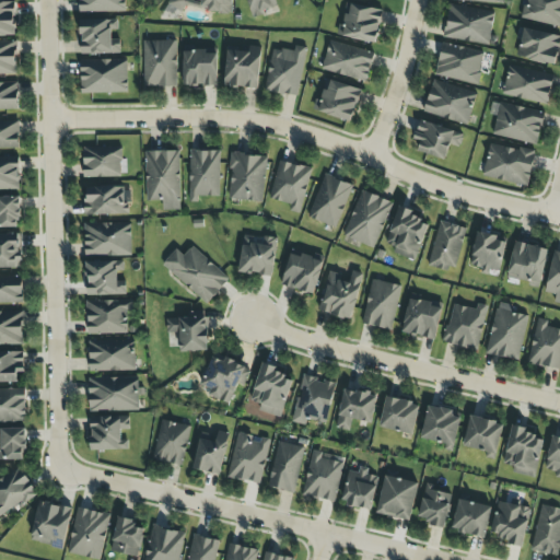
[(127,11),(126,0),(78,0),(79,13),(127,11)]
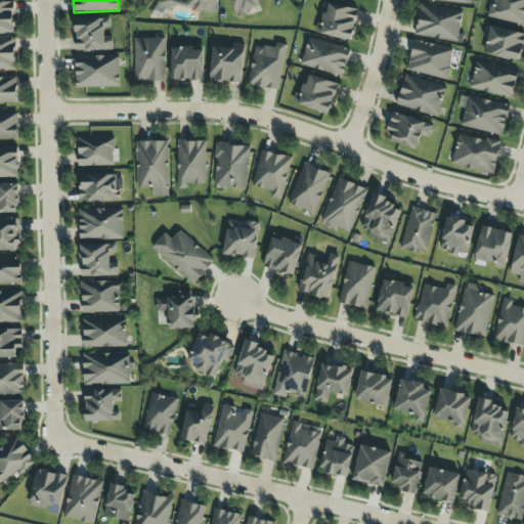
[(217,0),(160,0),(161,10),(217,9),(217,0)]
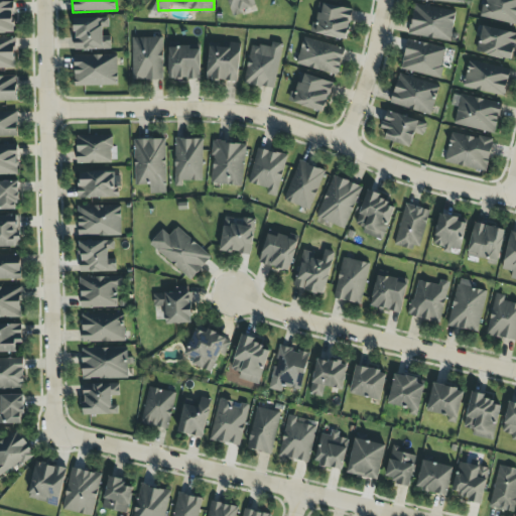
[(253,0),(227,0),(231,15),(255,8),(253,0)]
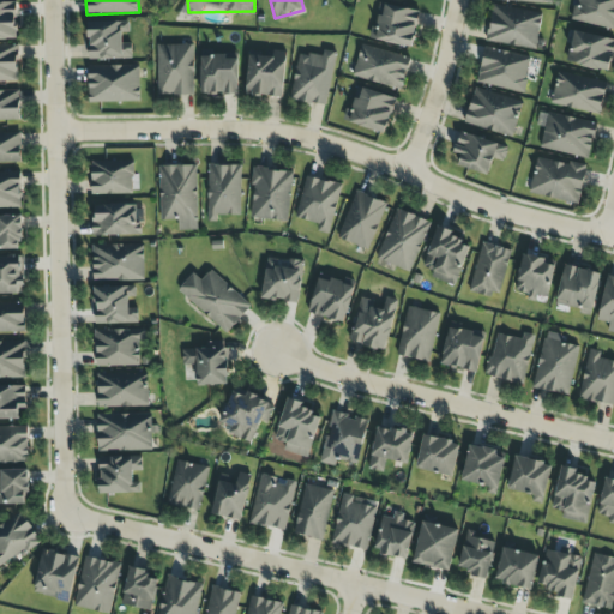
[(613,0),(576,0),(572,20),(613,29),(613,0)]
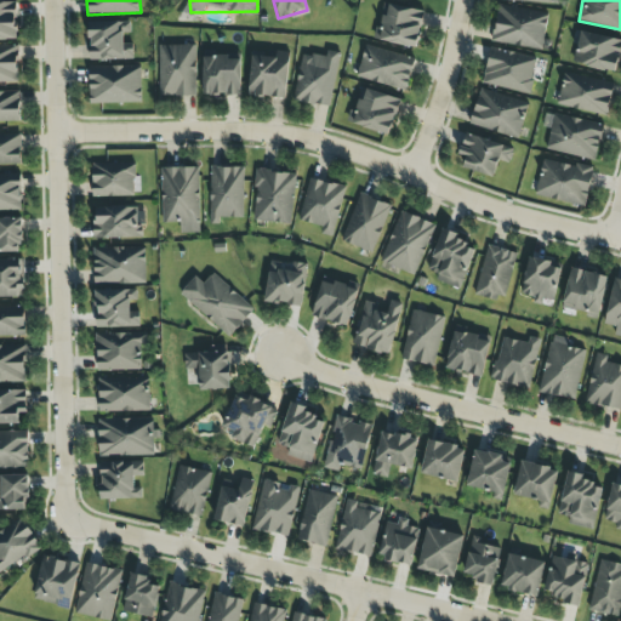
[(0,40),(17,41),(18,4),(0,3),(0,40)]
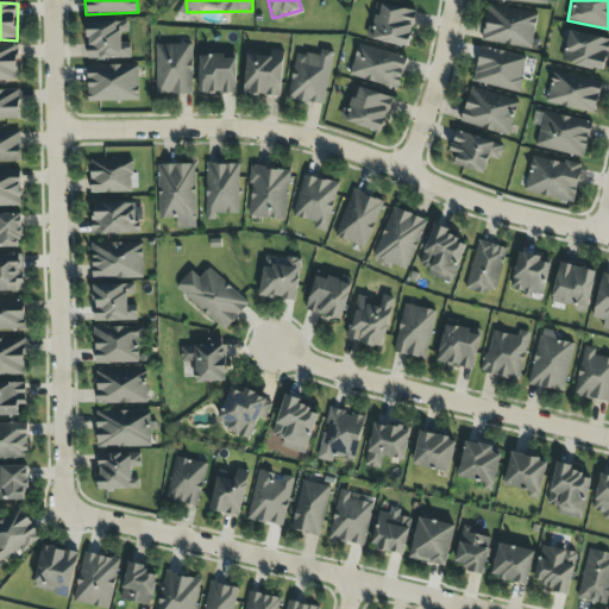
[(368,38),(408,49),(416,13),(376,2),(368,38)]
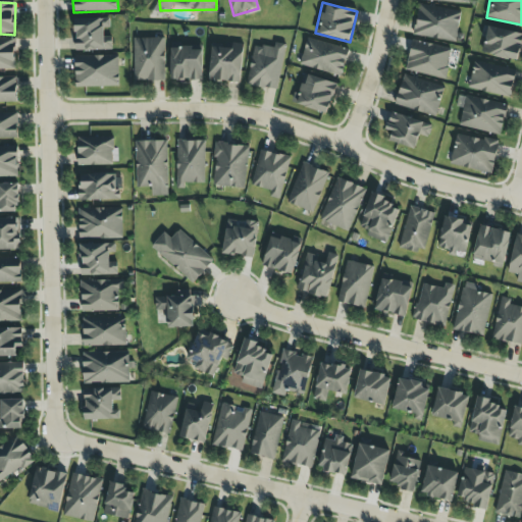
[(461,11),(419,4),(413,35),(456,42),(461,11)]
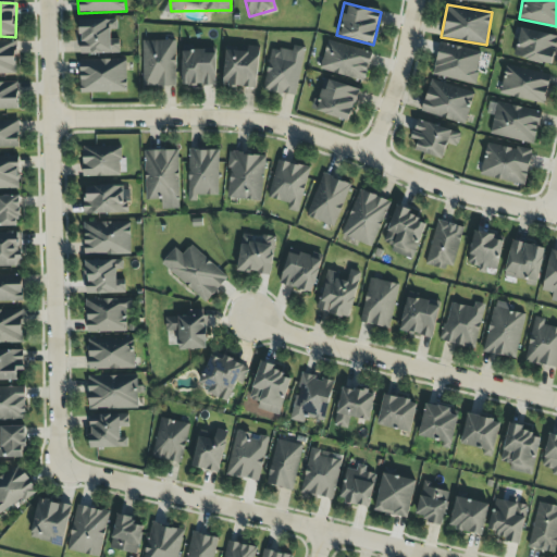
[(79,21),(81,54),(120,53),(119,39),(116,39),(115,20),(79,21)]
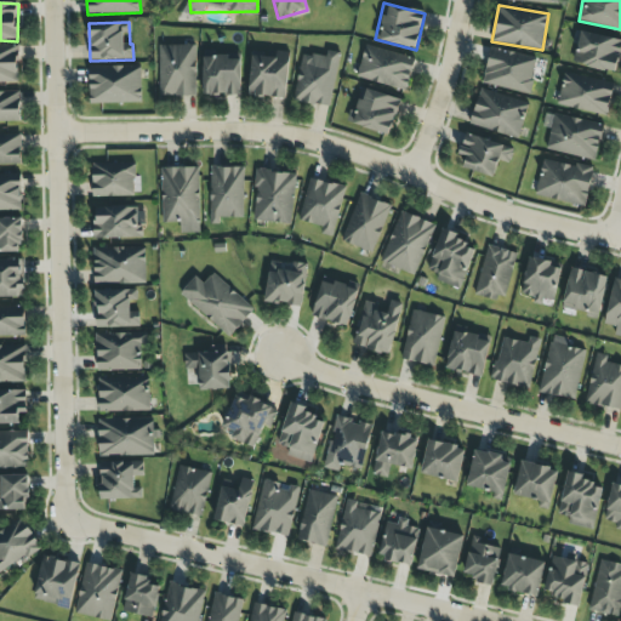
[(620,50),(620,40),(580,32),(574,64),(616,73),(620,50)]
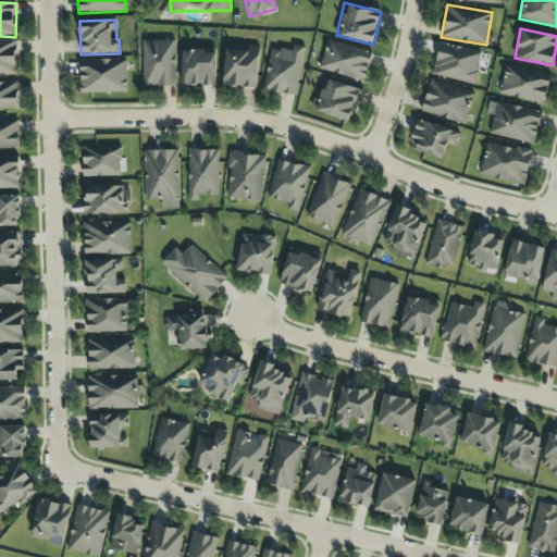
[(0,74),(16,74),(16,41),(0,40),(0,74)]
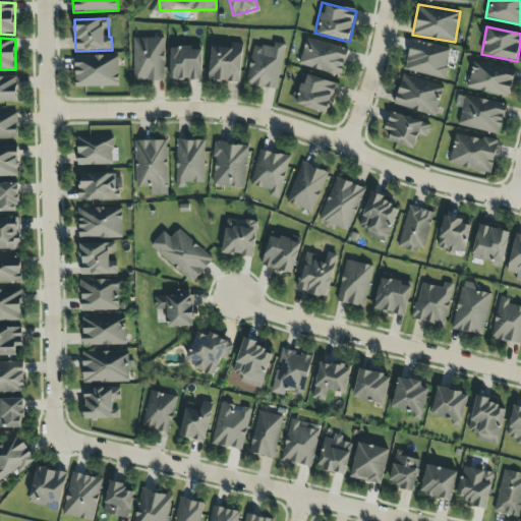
[(165,39),(133,38),(132,80),(164,81),(165,39)]
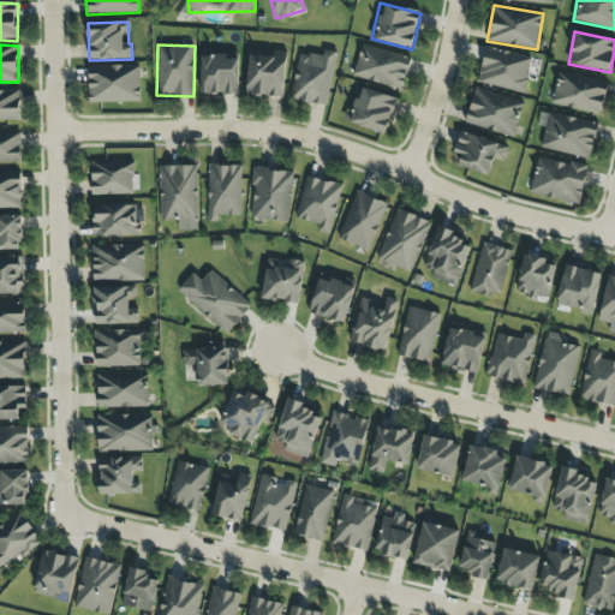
[(353,76),(401,91),(411,59),(363,45),(353,76)]
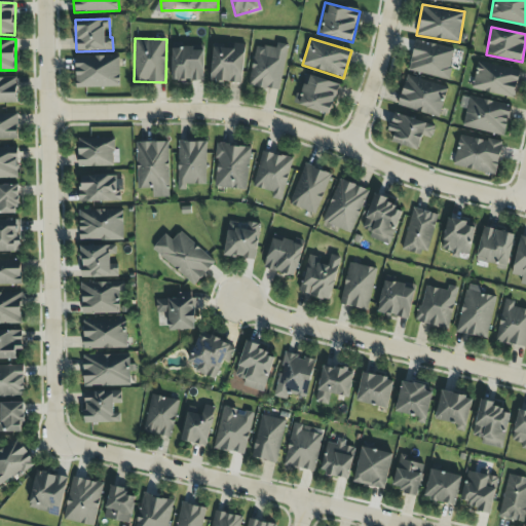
[(455,49),(414,41),(408,71),(448,80),(455,49)]
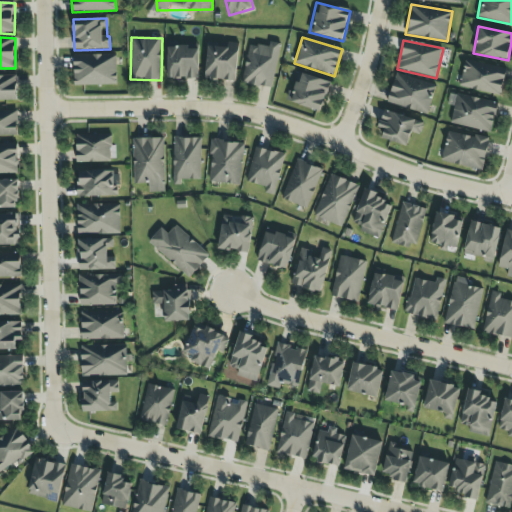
[(280,44),(269,42),(268,47),(249,44),(241,83),(271,89),(280,44)]
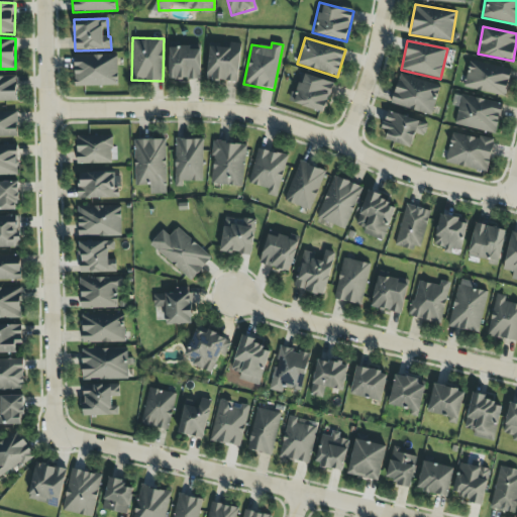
[(238,82),(239,44),(231,43),(231,47),(208,46),(207,81),(238,82)]
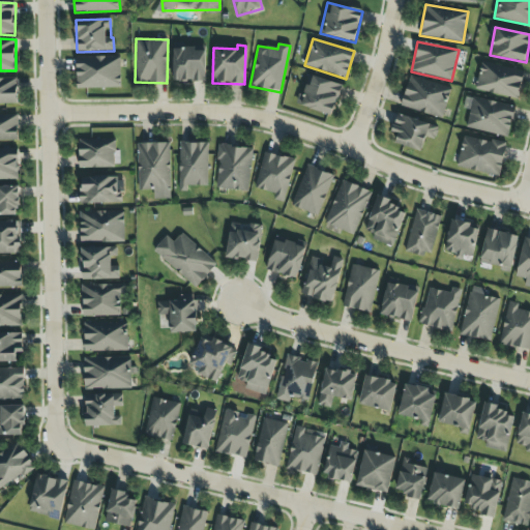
[(173,82),(205,82),(206,52),(194,51),(194,46),(173,46),(173,82)]
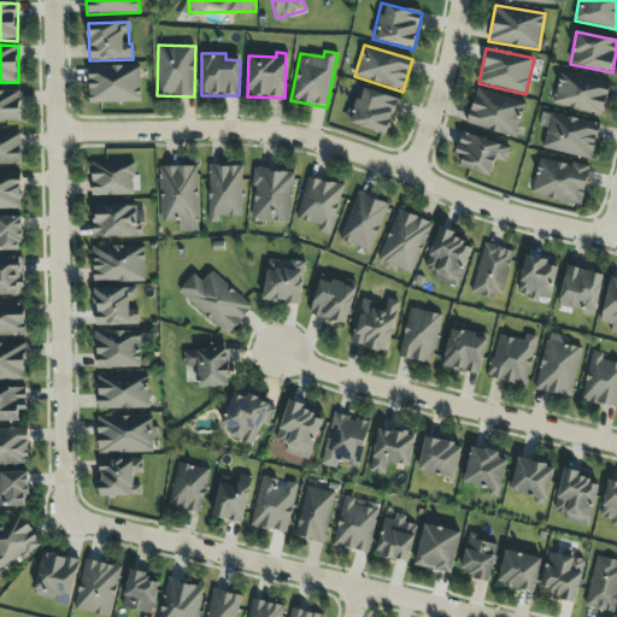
[(88,68),(89,104),(141,103),(140,66),(88,68)]
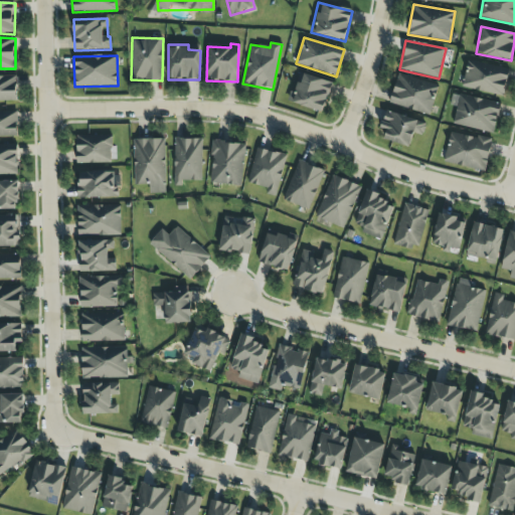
[(503,97),(510,70),(468,60),(462,87),(503,97)]
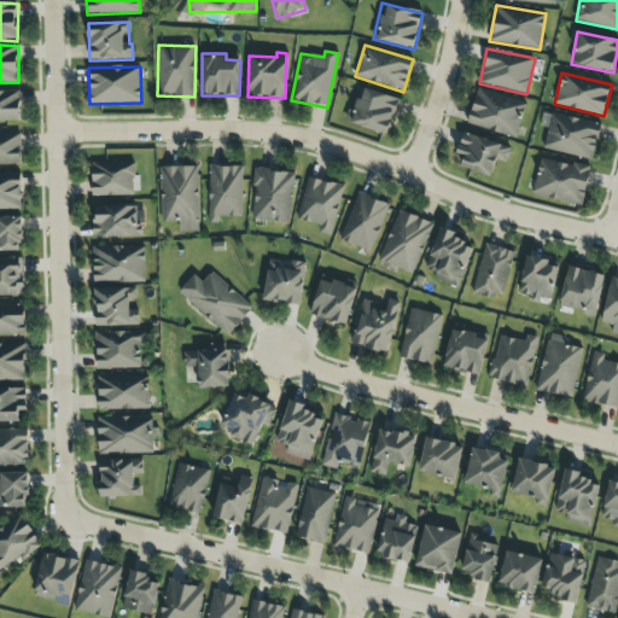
[(349,124),(390,134),(397,97),(356,88),(349,124)]
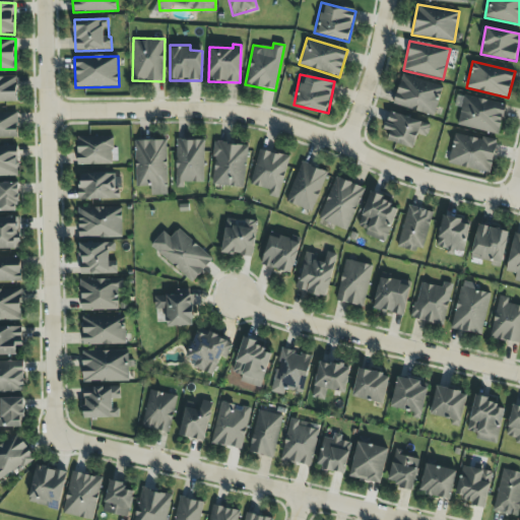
[(434,117),(443,87),(401,74),(392,104),(434,117)]
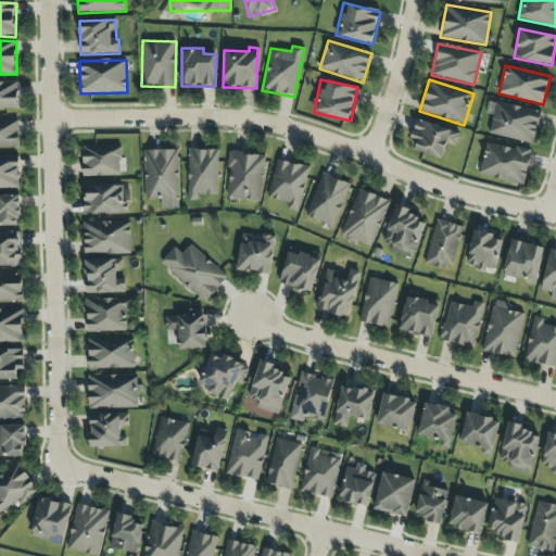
[(0,109),(17,110),(19,83),(0,83),(0,109)]
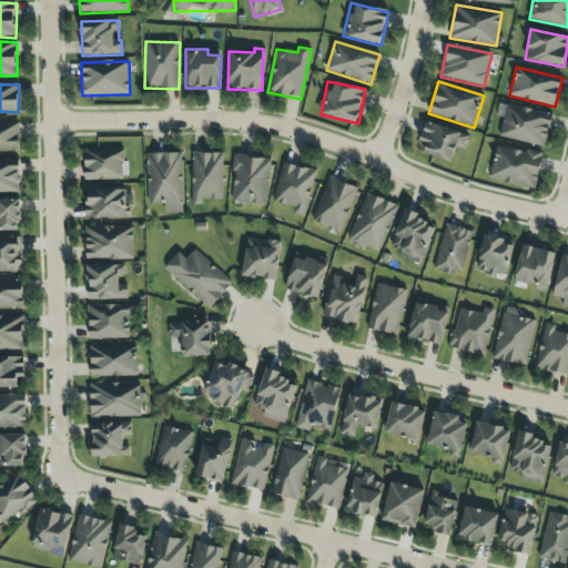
[(499,138),(545,148),(551,114),(506,104),(499,138)]
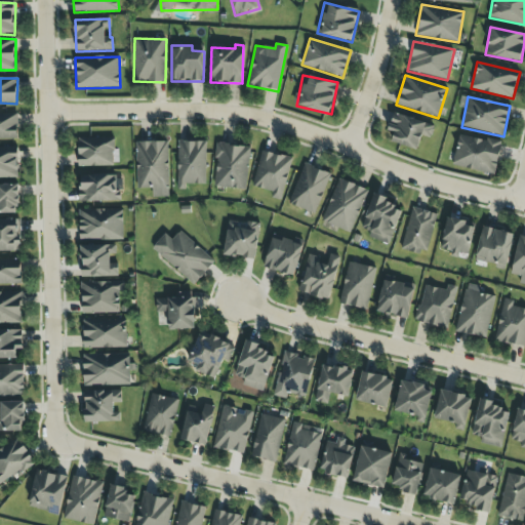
[(0,139),(18,139),(17,114),(0,114),(0,139)]
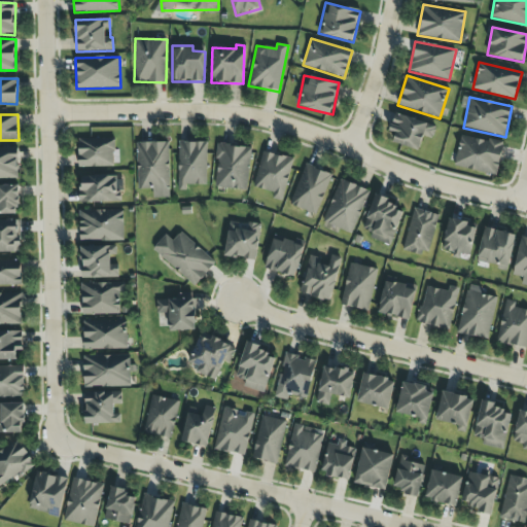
[(390,132),(395,133),(392,144),(420,149),(422,137),(433,139),(436,124),(393,115),(390,132)]
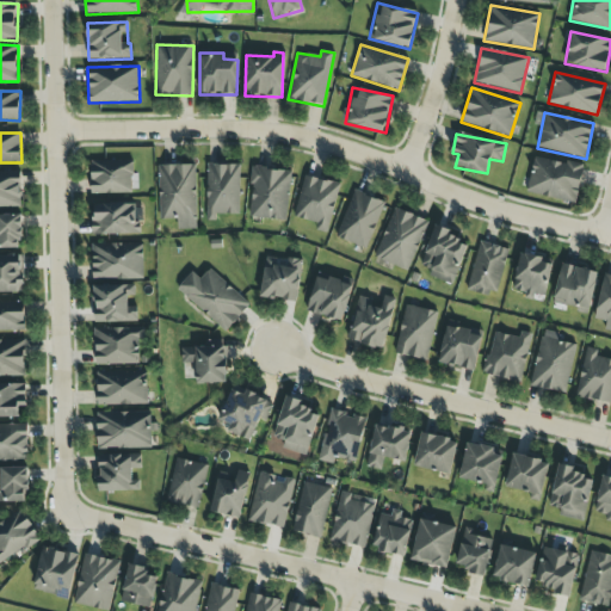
[(584,167),(535,156),(526,193),(575,204),(584,167)]
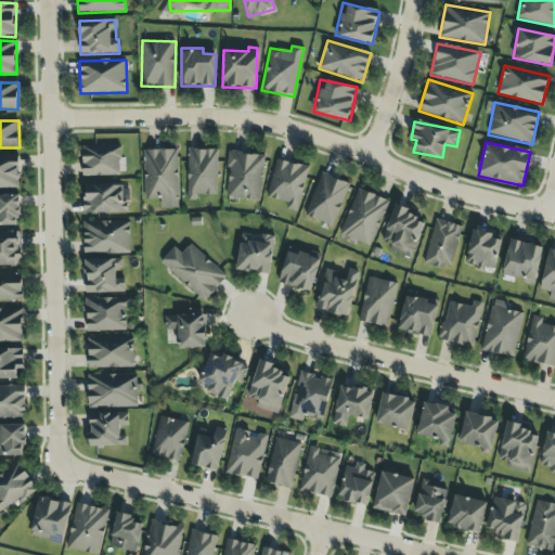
[(82,146),(82,177),(120,176),(119,146),(82,146)]
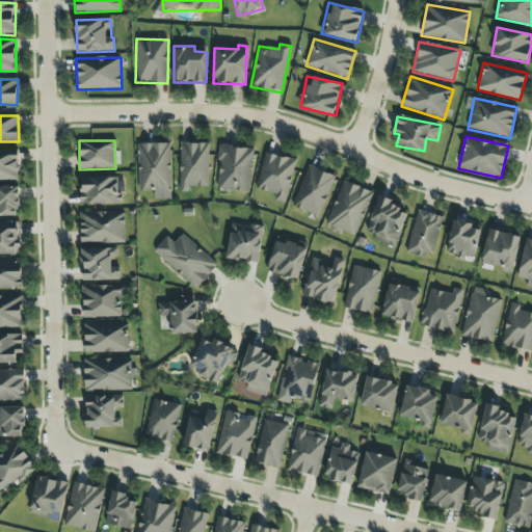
[(208,187),(209,143),(180,142),(179,192),(188,192),(188,187),(208,187)]
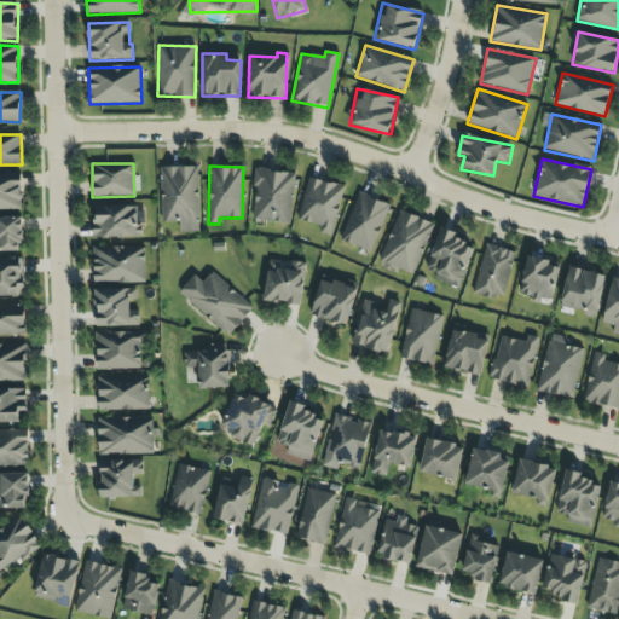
[(161,168),(162,223),(179,223),(179,232),(200,232),(197,167),(161,168)]
